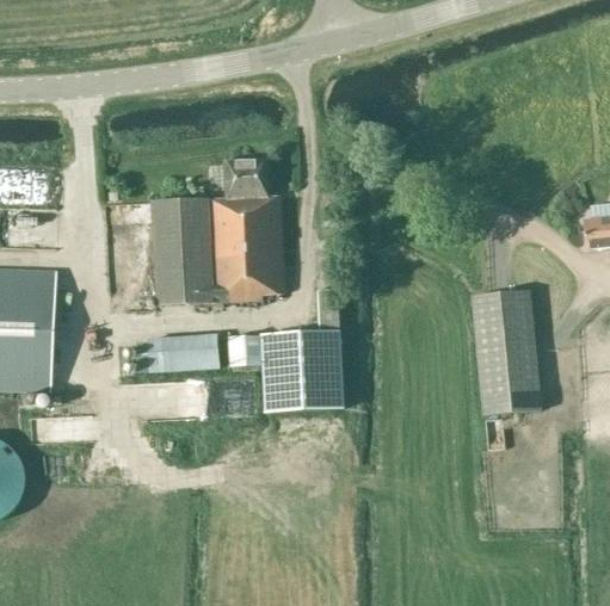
[(270,195),(269,158),(226,159),(227,198),(215,198),(153,201),(158,303),(264,300),(264,294),(285,292),(282,195),(270,195)]
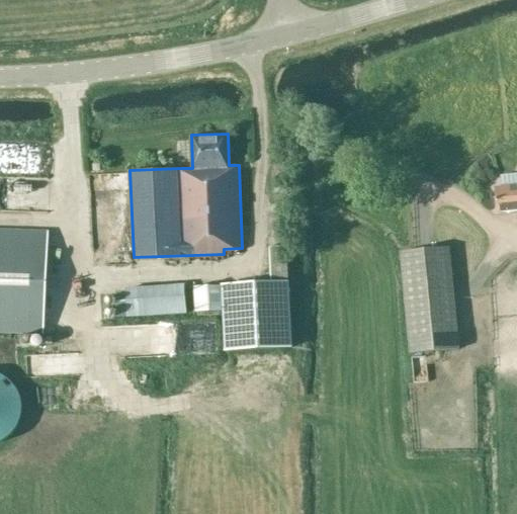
[(516,171),(501,174),(502,185),(495,185),(497,211),(516,209),(516,171)]
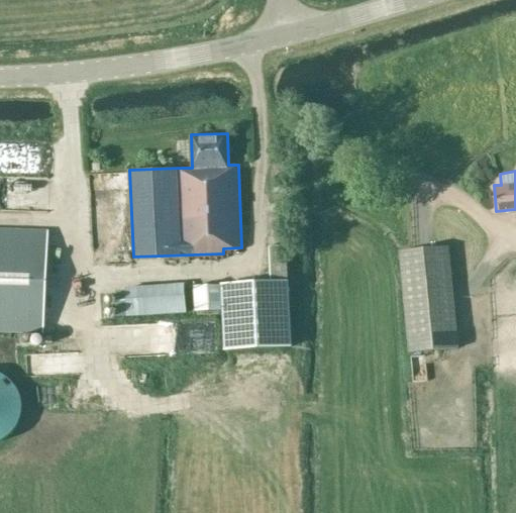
[(0,328),(44,330),(48,228),(0,226),(0,328)]
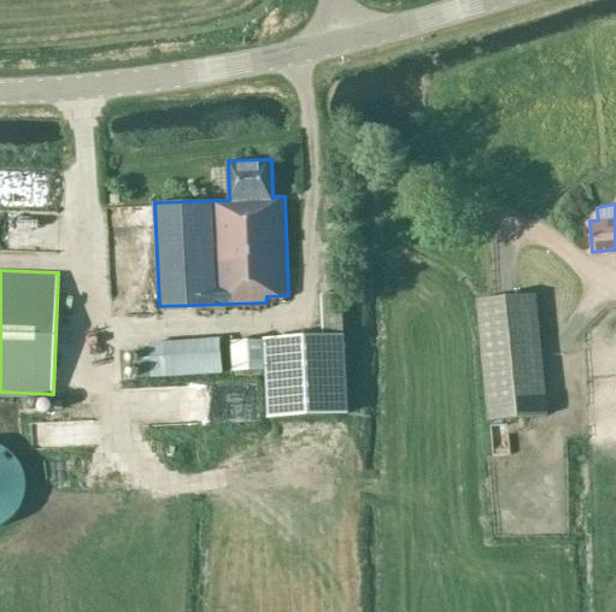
[(321,293),(322,334),(265,336),(267,368),(269,416),(347,411),(342,292),(321,293)]
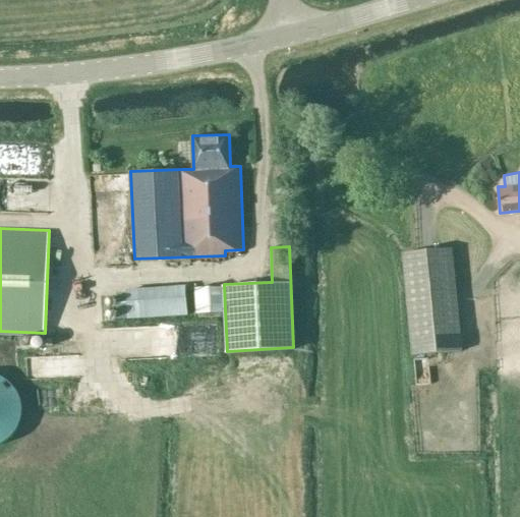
[(451,247),(403,251),(401,251),(410,353),(460,349),(451,247)]
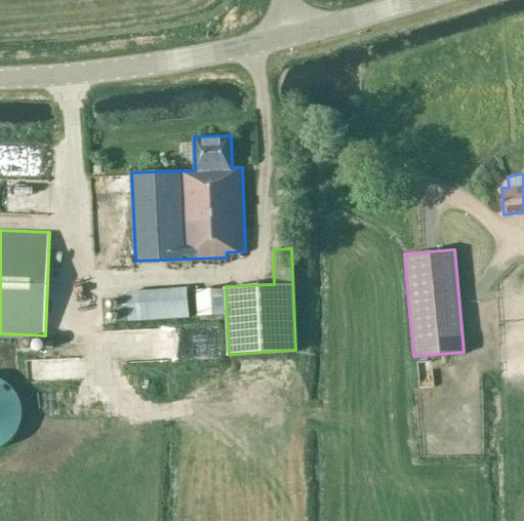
[(227,313),(226,286),(198,288),(199,315),(227,313)]
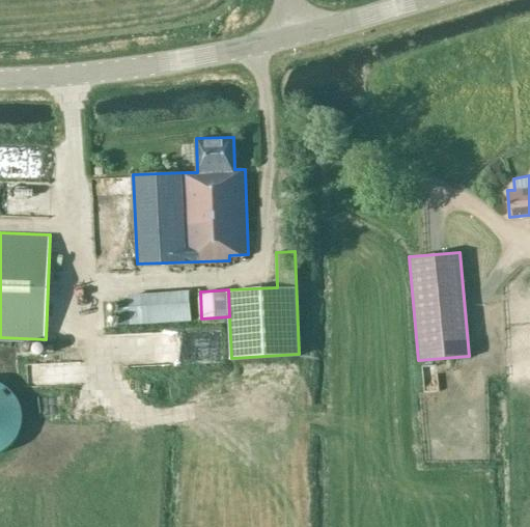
[(188,290),(162,292),(129,295),(131,322),(190,317),(188,290)]
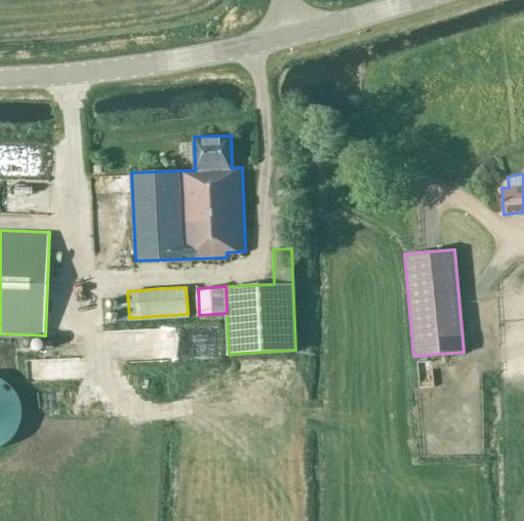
[(205,352),(205,330),(123,332),(124,353),(205,352)]
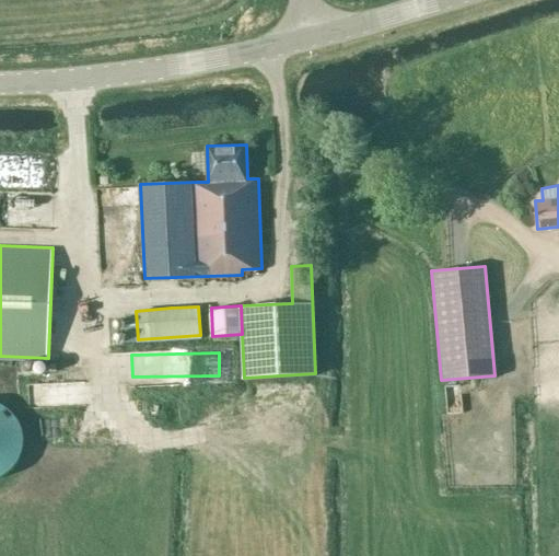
[(0,475),(1,475),(6,473),(10,470),(13,466),(15,462),(18,459),(20,454),(21,450),(22,446),(22,440),(22,435),(21,429),(19,424),(16,419),(13,415),(9,410),(6,407),(0,404),(0,475)]
